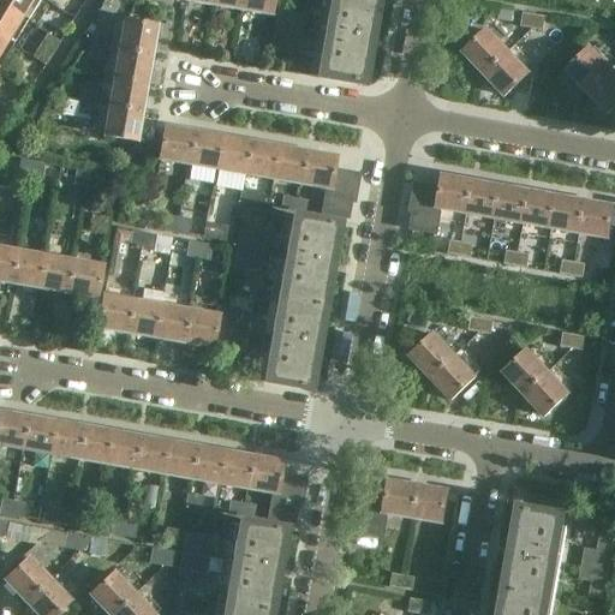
[(0,0),(0,6),(28,23),(42,0),(41,0),(0,0)]
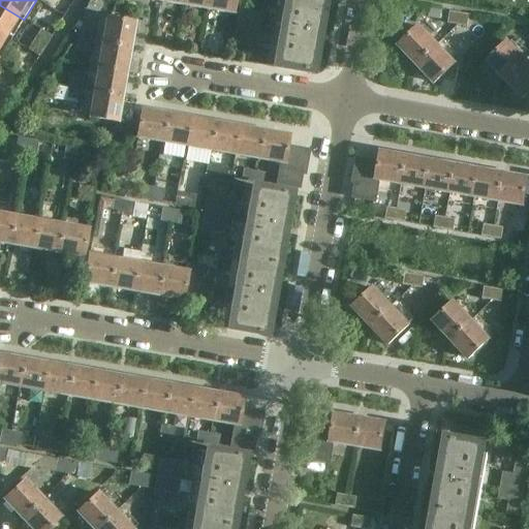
[(182,0),(182,6),(207,10),(208,0),(182,0)]
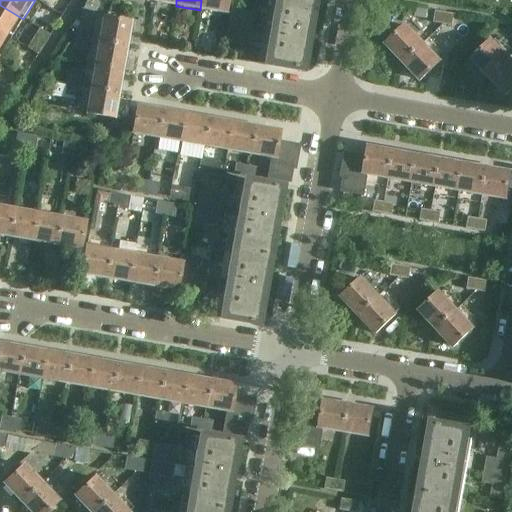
[(201,0),(200,10),(224,14),(226,0),(201,0)]
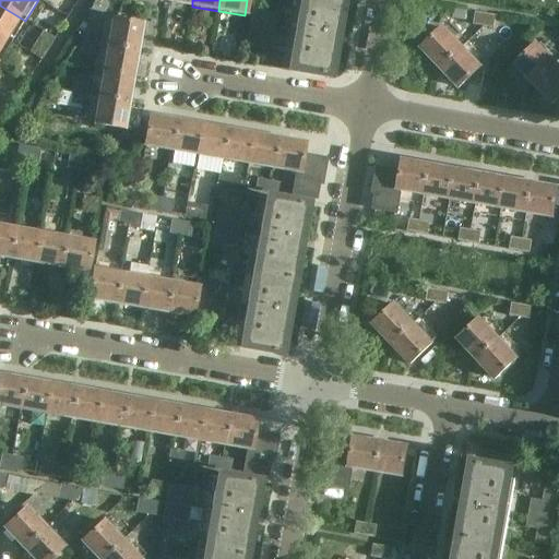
[(329,79),(342,4),(318,0),(301,0),(289,72),(329,79)]
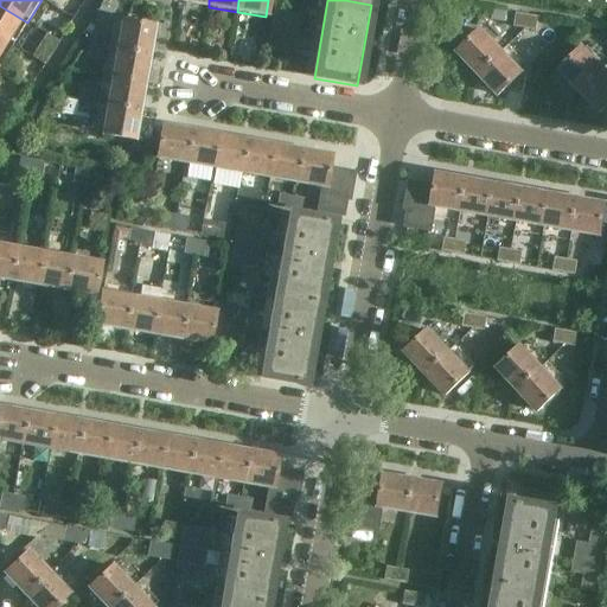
[(0,38),(13,46),(27,23),(0,6),(0,38)]
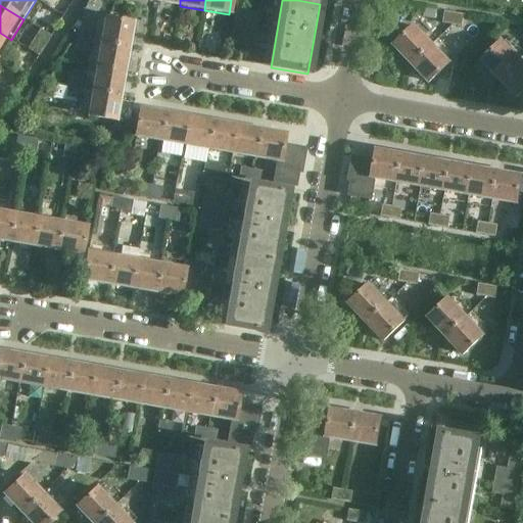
[(236,5),(230,42),(243,44),(244,40),(255,41),(259,13),(249,12),(250,8),(236,5)]
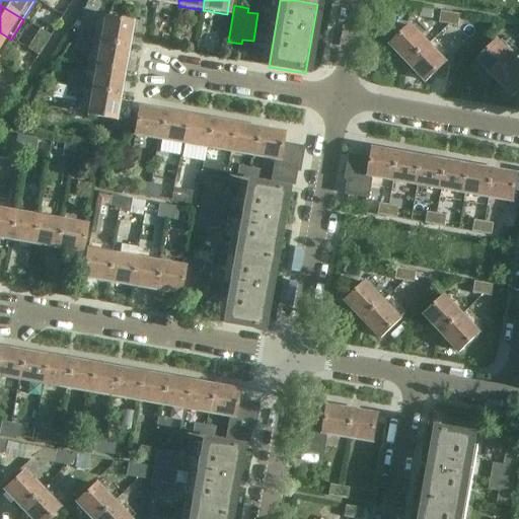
[(439,21),(439,24),(449,26),(452,12),(441,10),(441,11),(422,8),(421,18),(439,21)]
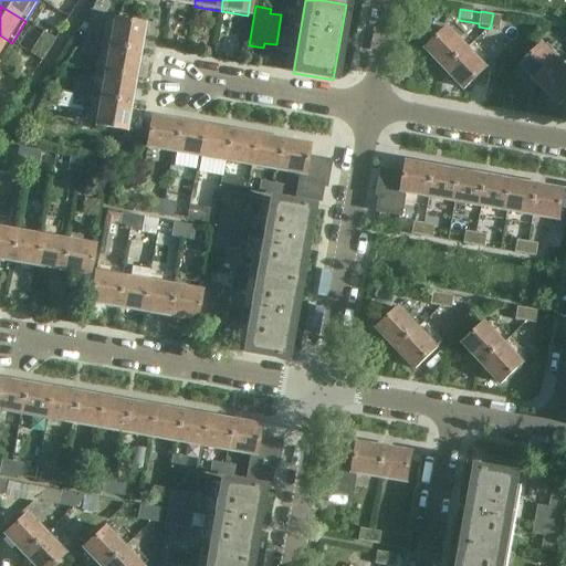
[(502,30),(504,16),(493,13),(490,29),(502,30)]
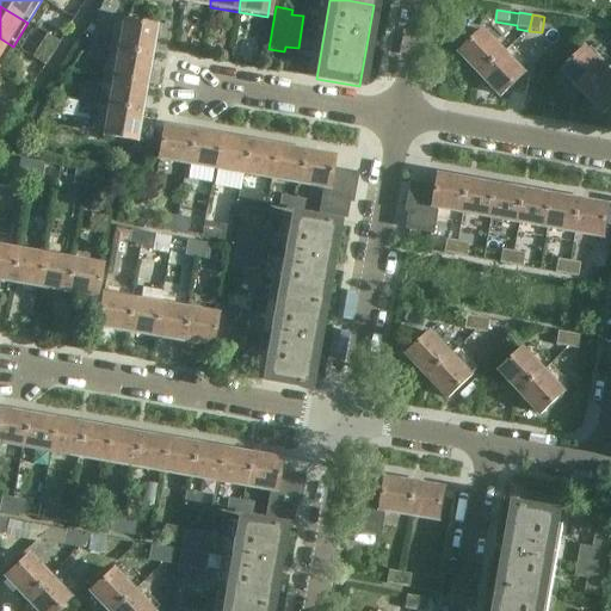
[(123,24),(117,53),(148,59),(153,29),(123,24)]
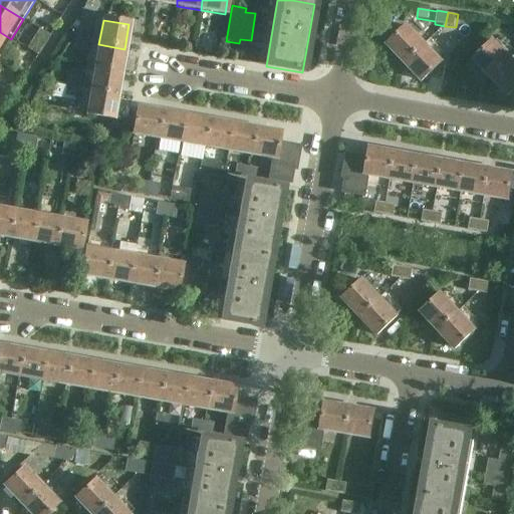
[(405,63),(424,45),(407,27),(388,46),(405,63)]
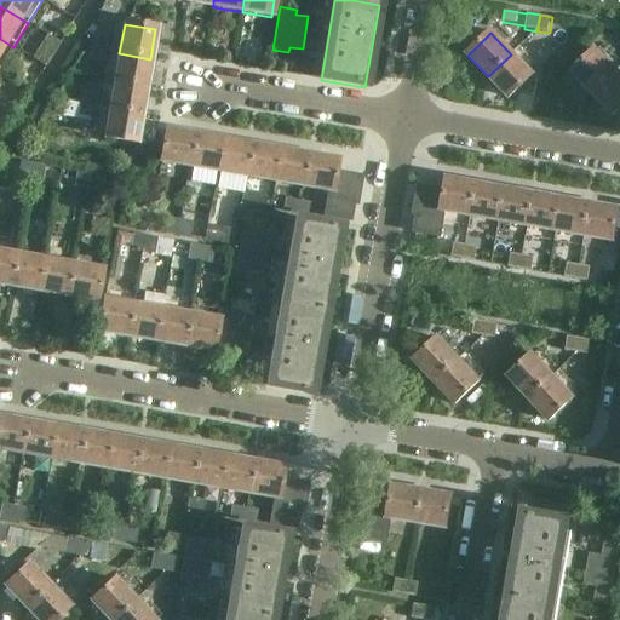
[(46,35),(32,58),(46,67),(59,44),(46,35)]
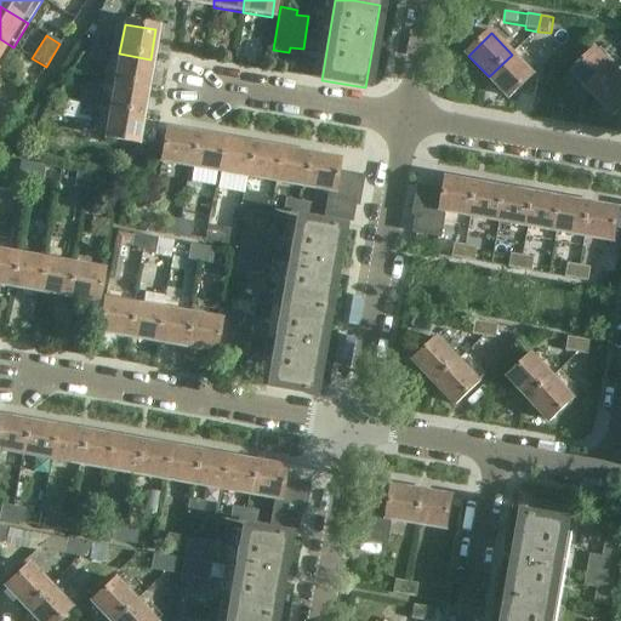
[(108,38),(92,35),(90,47),(106,50),(108,38)]
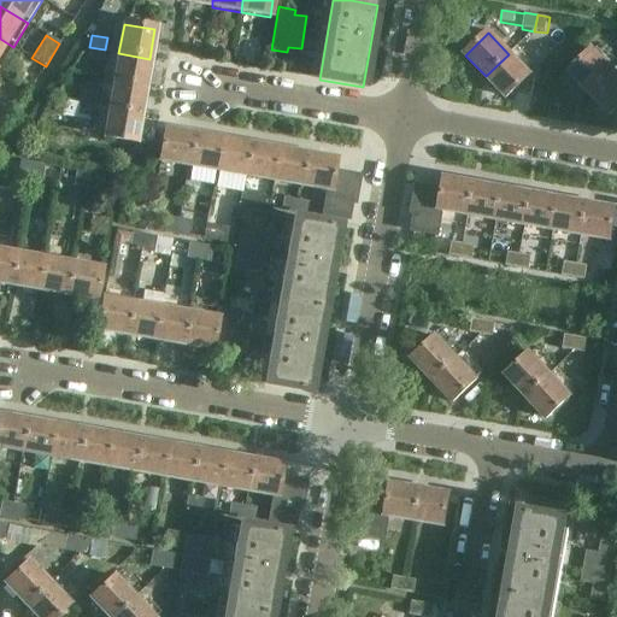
[(0,66),(13,47),(0,39),(0,66)]
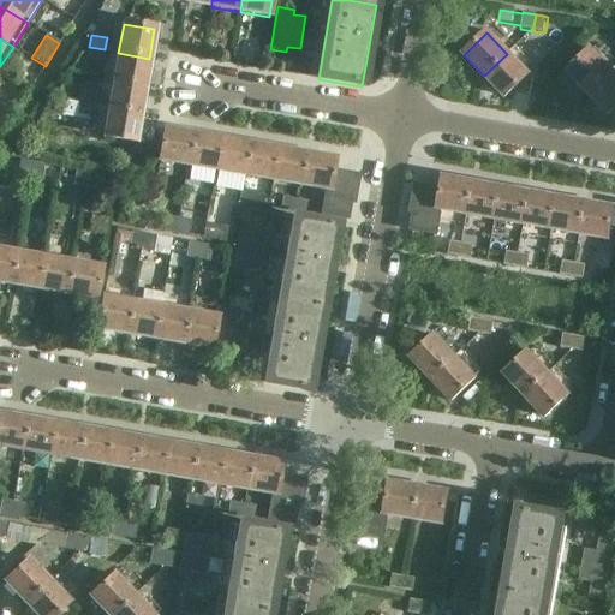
[(87,60),(103,63),(105,49),(89,47),(87,60)]
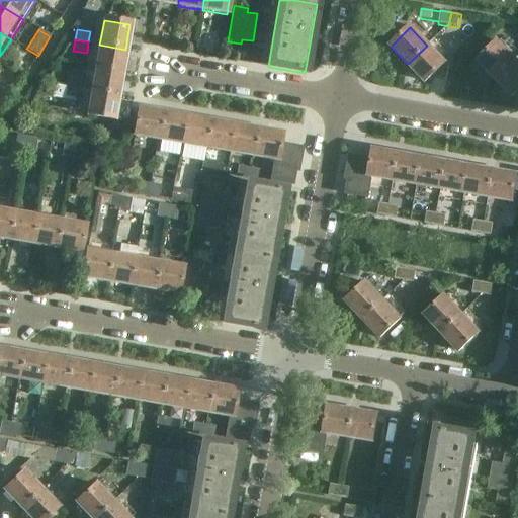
[(478,62),(485,69),(495,79),(514,61),(497,41),(478,62)]
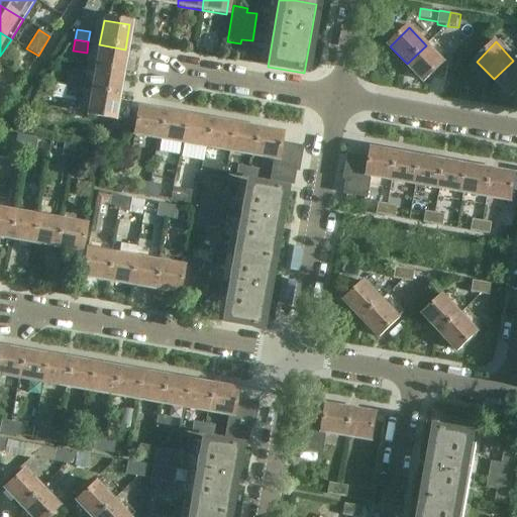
[(99,44),(95,68),(121,73),(125,49),(99,44)]
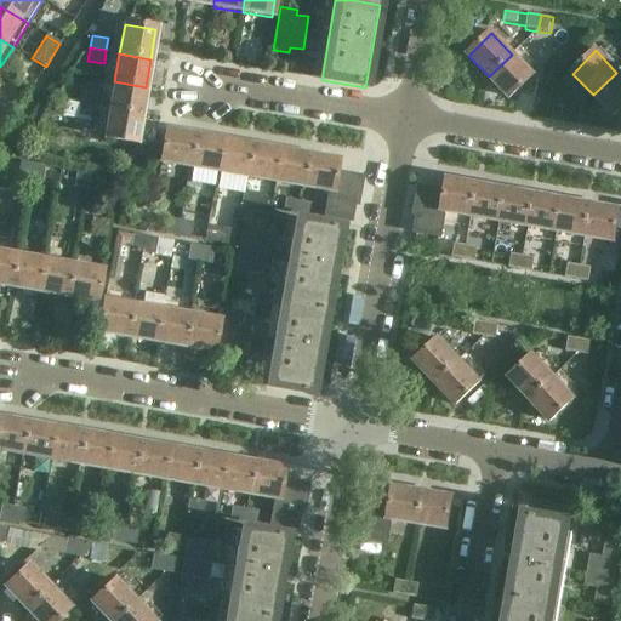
[(512,55),(489,77),(510,98),(533,77),(512,55)]
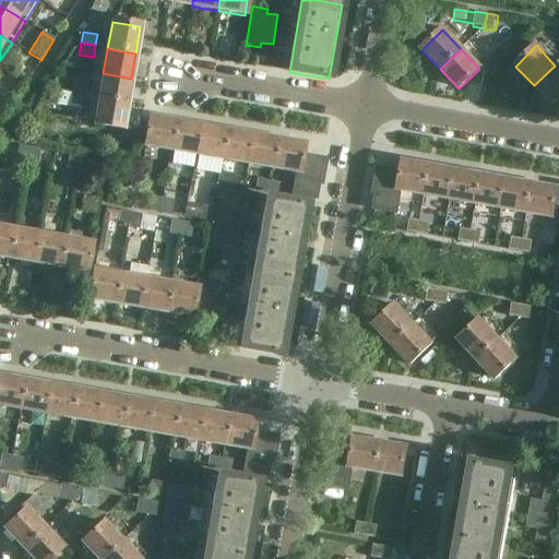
[(558,70),(555,66),(534,85),(552,105),(558,98),(558,70)]
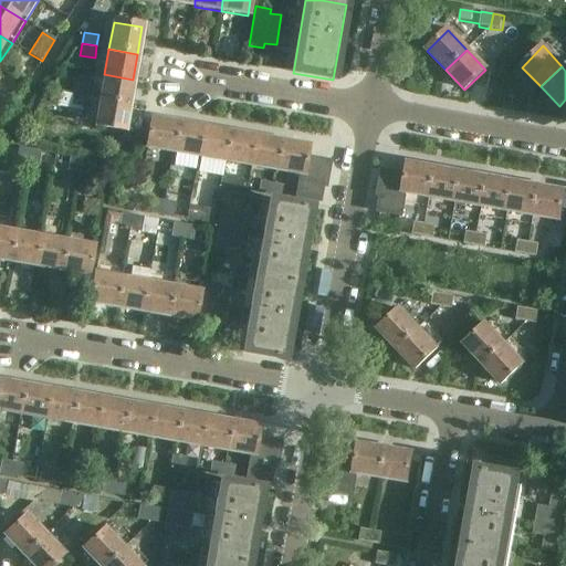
[(104,74),(100,101),(128,106),(133,80),(104,74)]
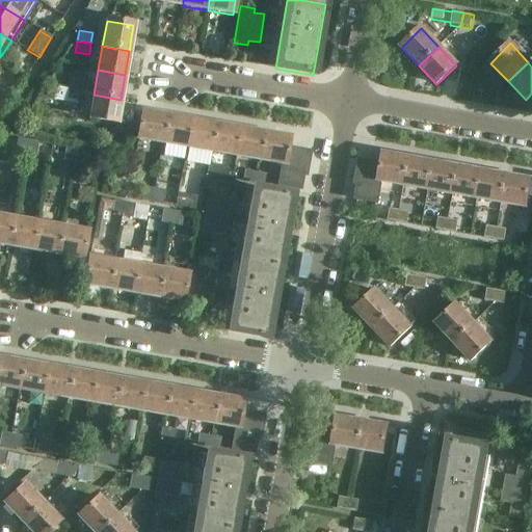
[(84,80),(64,77),(62,88),(82,91),(84,80)]
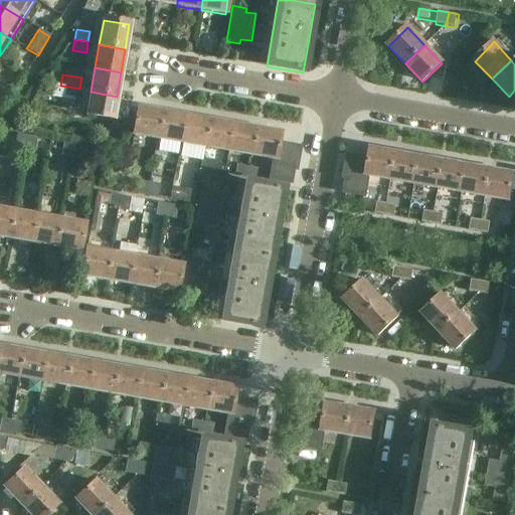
[(59,96),(78,99),(79,89),(60,86),(59,96)]
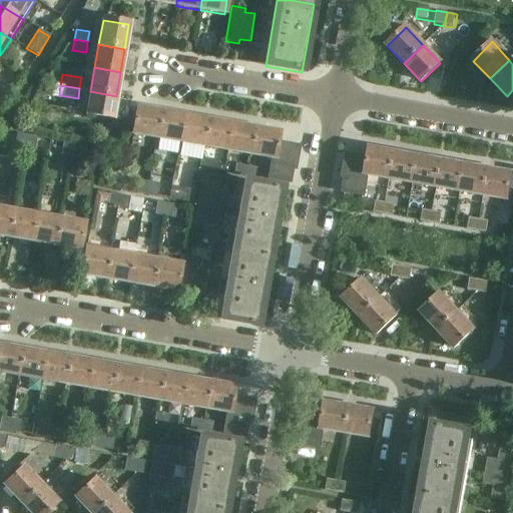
[(116,96),(90,91),(86,115),(112,119),(116,96)]
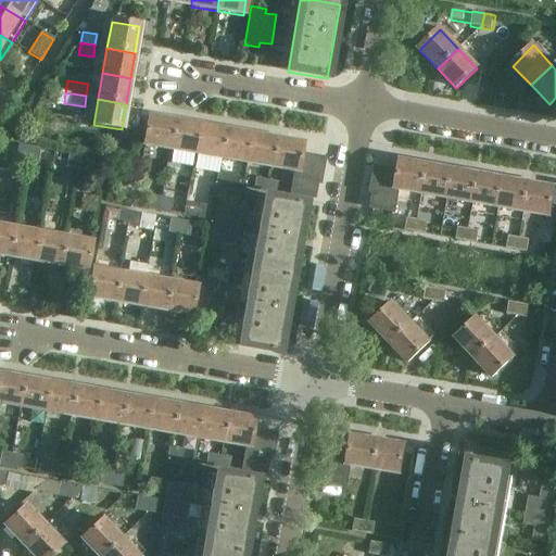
[(149,117),(143,146),(169,150),(175,122),(149,117)]
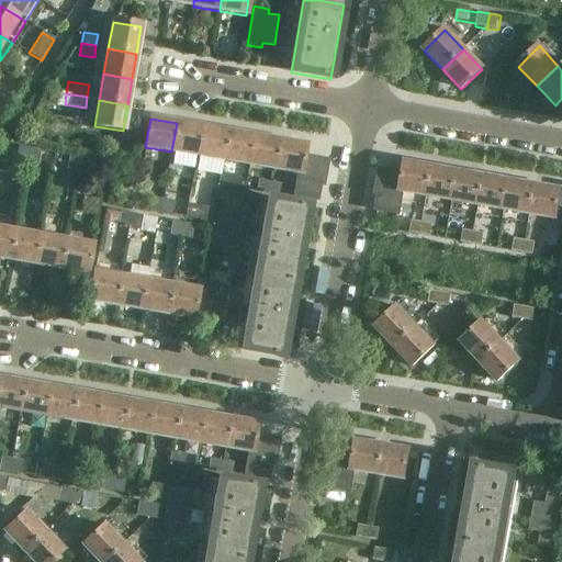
[(177,123),(171,152),(197,156),(202,127),(177,123)]
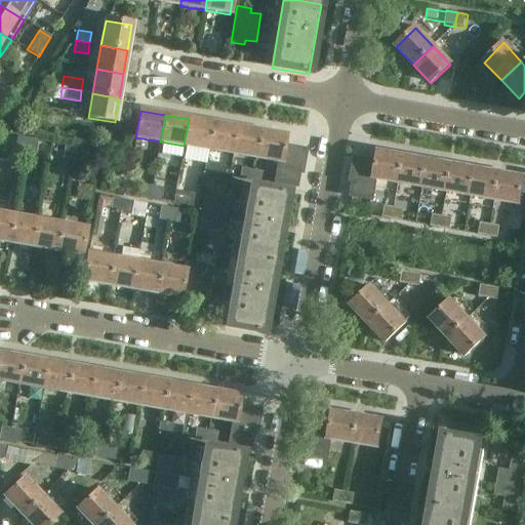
[(184,146),(207,151),(212,123),(189,119),(184,146)]
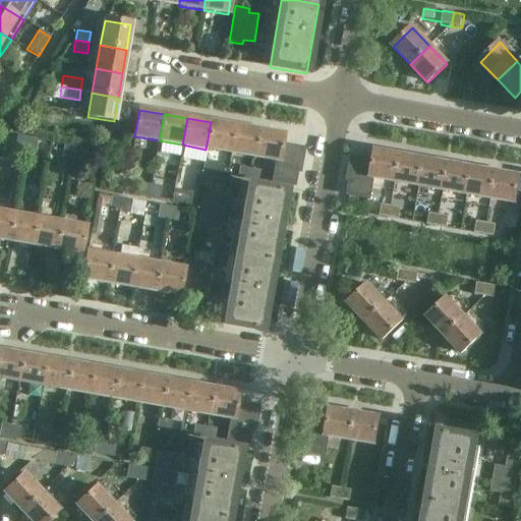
[(206,150),(230,154),(235,127),(211,122),(206,150)]
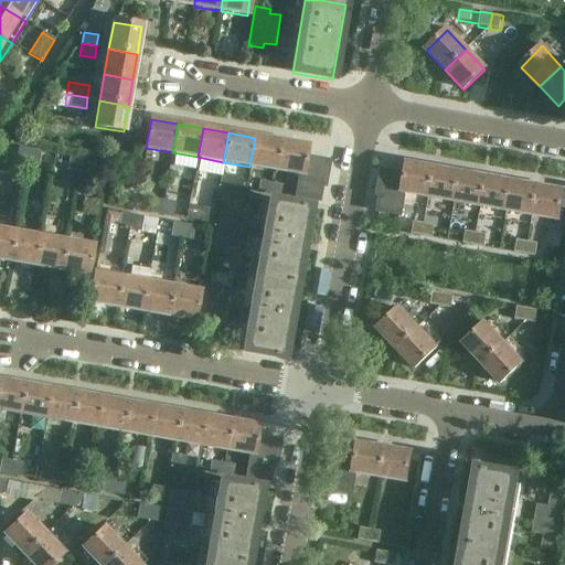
[(255,138),(249,167),(275,171),(280,142),(255,138)]
